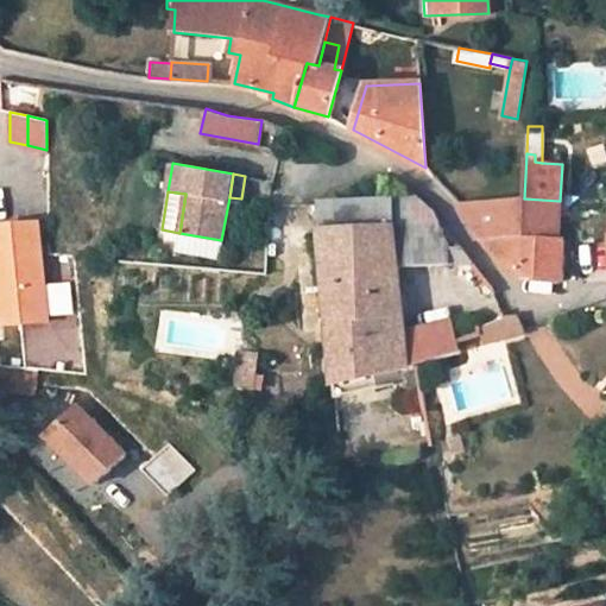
[(392,228),(441,226),(434,209),(420,199),(319,202),(320,231),(392,228)]
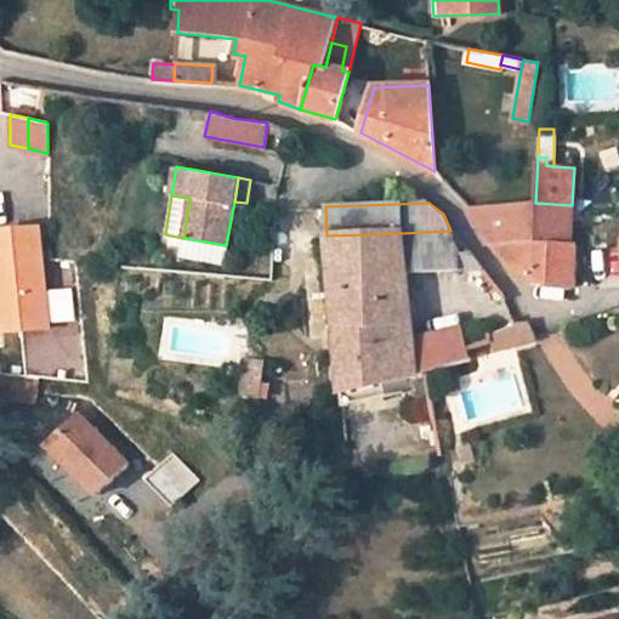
[(467,206),(492,244),(524,242),(569,244),(572,205),(535,203),(467,206)]
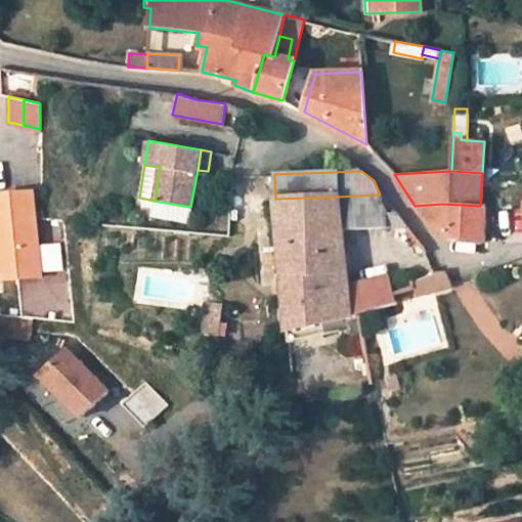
[(32,190),(0,193),(0,267),(1,278),(40,274),(32,190)]
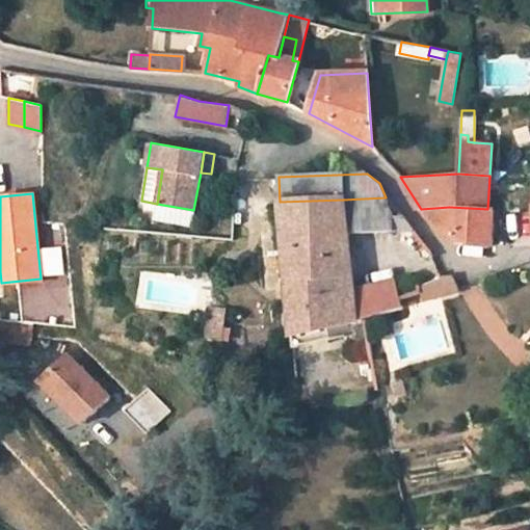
[(347,233),(393,230),(390,211),(386,197),(343,200),(347,233)]
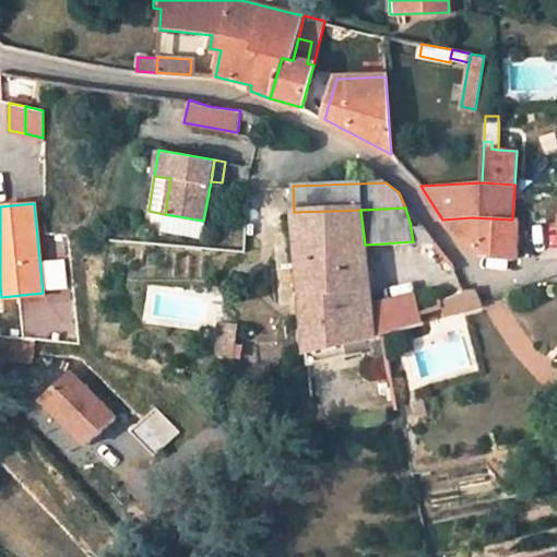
[(365,245),(360,210),(294,212),(296,249),(306,353),(345,343),(375,335),(422,322),(413,294),(371,304),(365,245)]
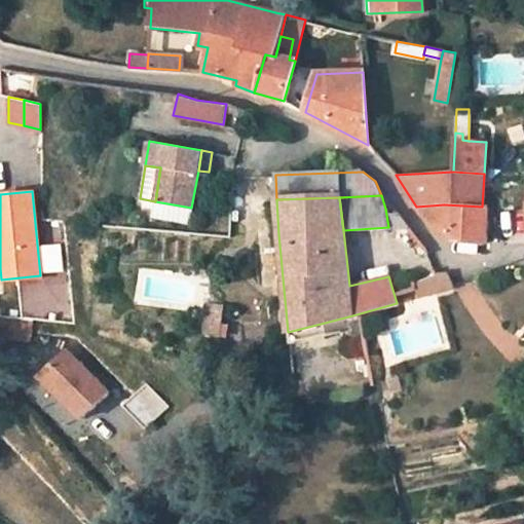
[(191,208),(155,201),(152,217),(189,223),(191,208)]
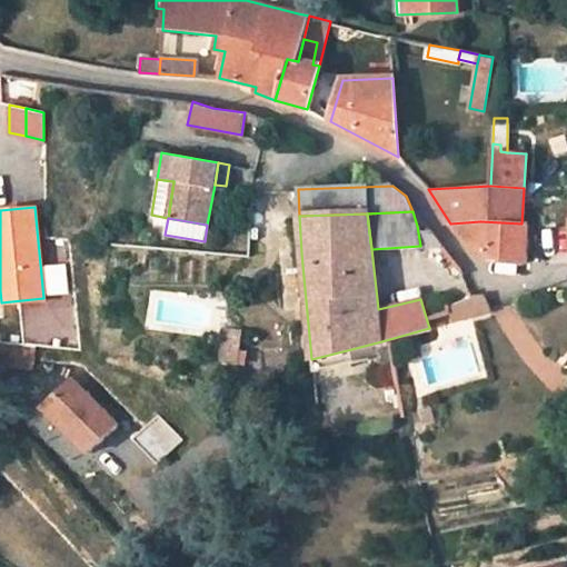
[(527,224),(521,224),(480,221),(450,224),(466,244),(486,255),(486,257),(519,262),(519,260),(526,260),(527,224)]
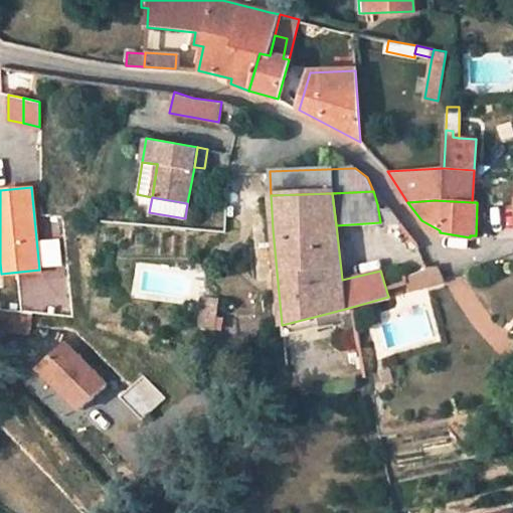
[(377,204),(380,222),(399,221),(389,207),(380,209),(377,204)]
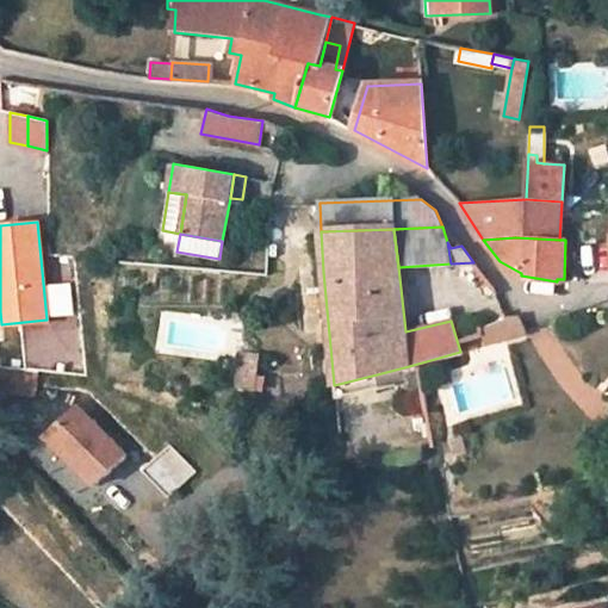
[(525,329),(519,315),(506,316),(507,318),(500,321),(506,335),(525,329)]
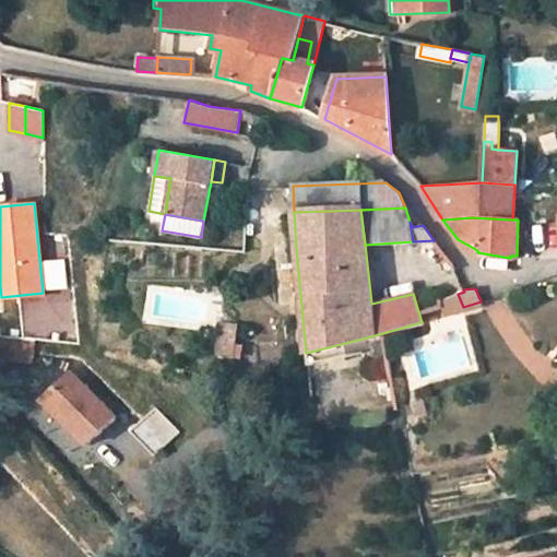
[(463,307),(458,294),(441,300),(445,312),(463,307)]
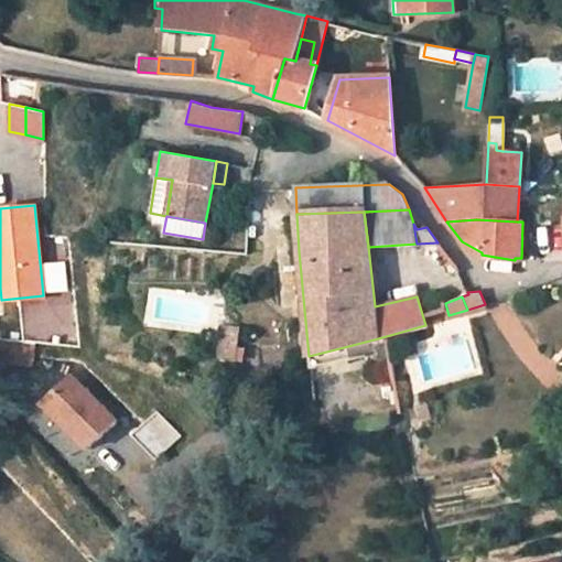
[(420,384),(478,373),(467,315),(447,320),(450,332),(431,336),(434,352),(414,356),(420,384)]
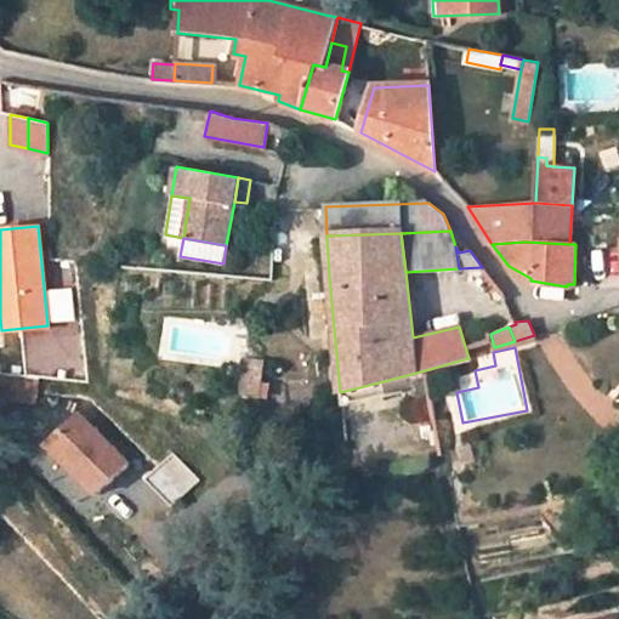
[(242,375),(260,378),(262,362),(244,359),(242,375)]
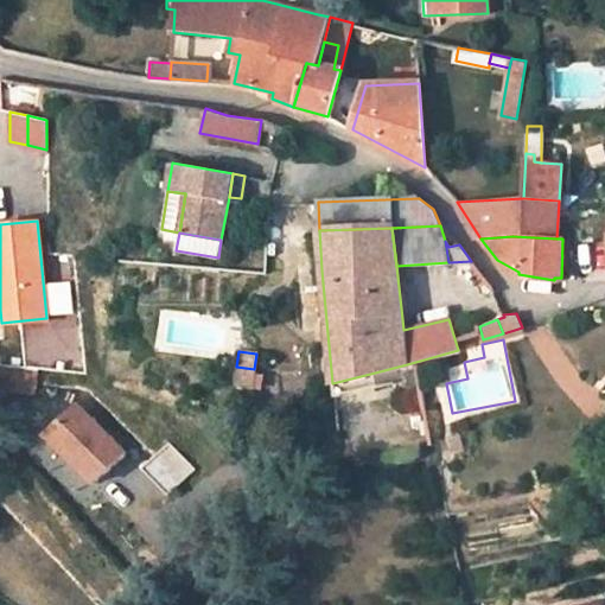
[(34,392),(34,368),(4,364),(5,387),(34,392)]
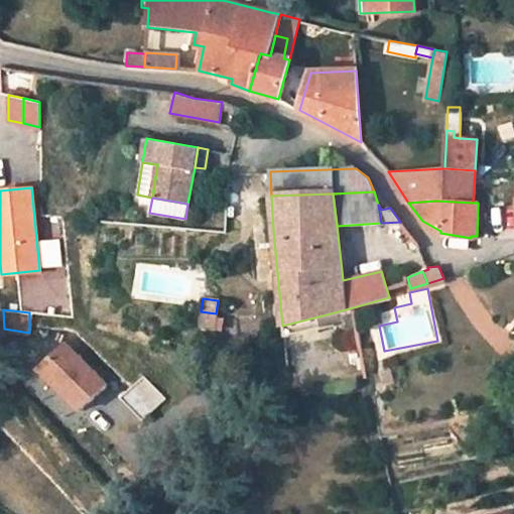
[(216,313),(201,311),(199,326),(214,328),(216,313)]
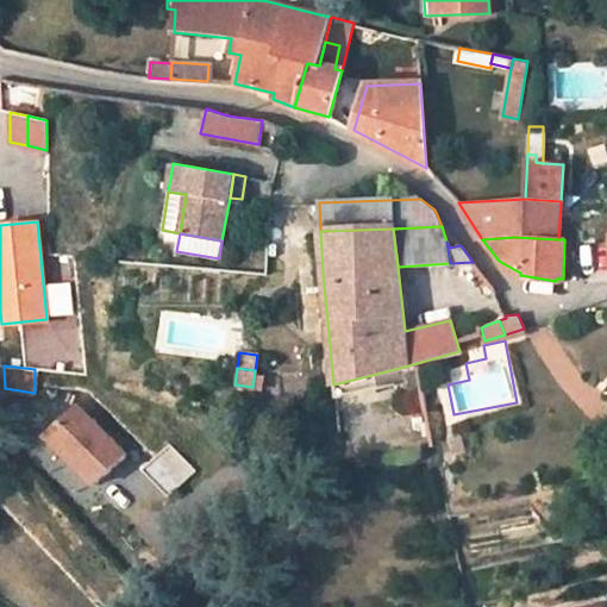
[(376,374),(333,385),(335,396),(380,386),(376,374)]
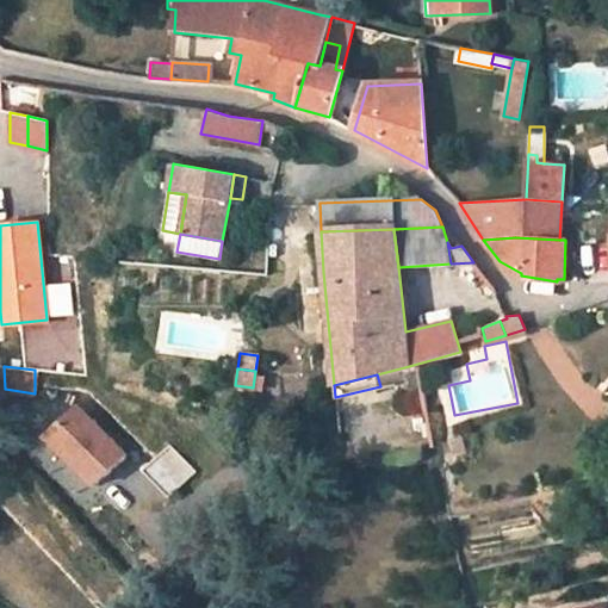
[(78,407),(47,438),(94,484),(124,453),(78,407)]
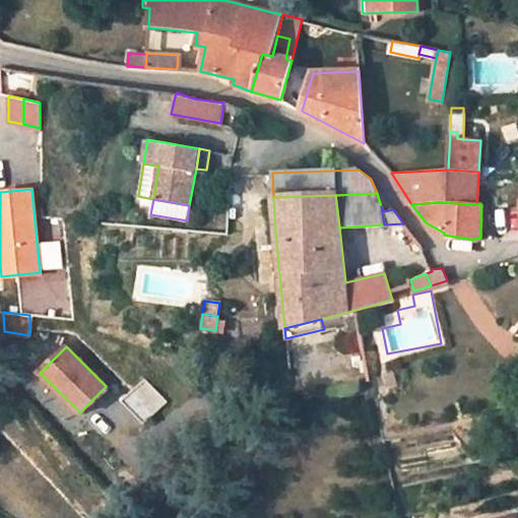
[(142,377),(120,399),(143,422),(166,399),(142,377)]
